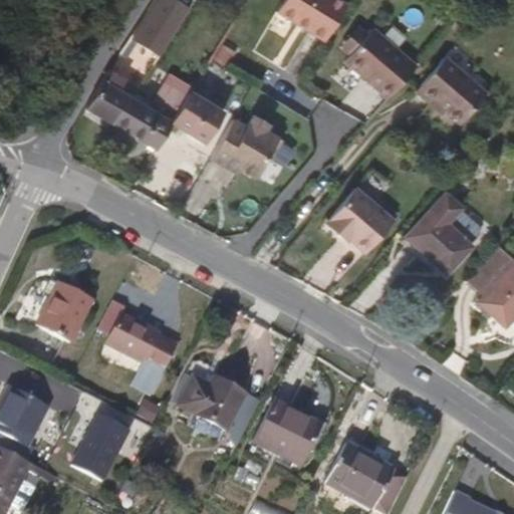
[(158,0),(150,0),(125,39),(141,49),(169,7),(158,0)]
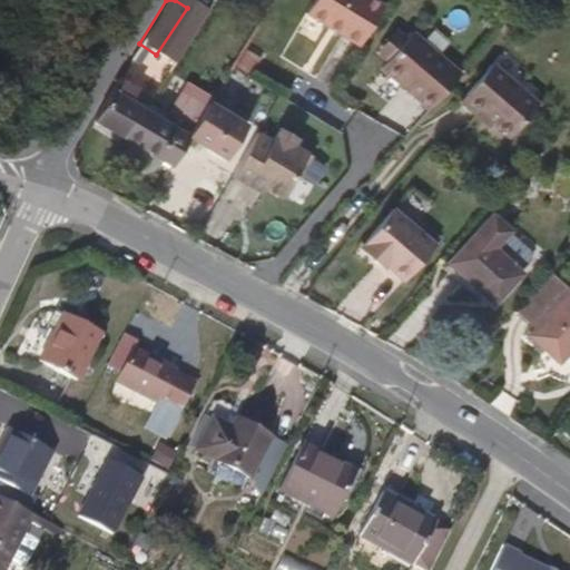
[(355,46),(380,5),(371,0),(311,0),(303,13),(355,46)]
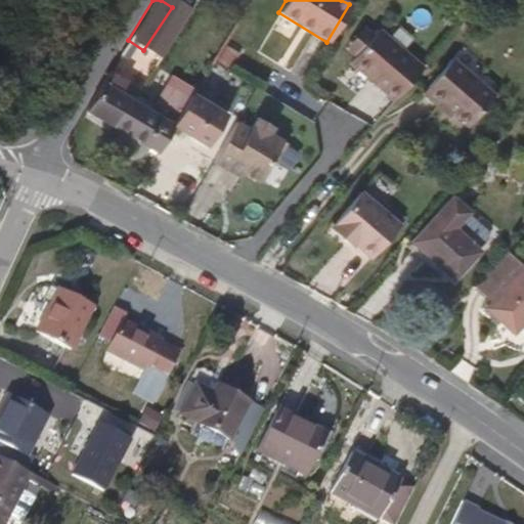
[(351,57),(369,36),(359,27),(341,48),(351,57)]
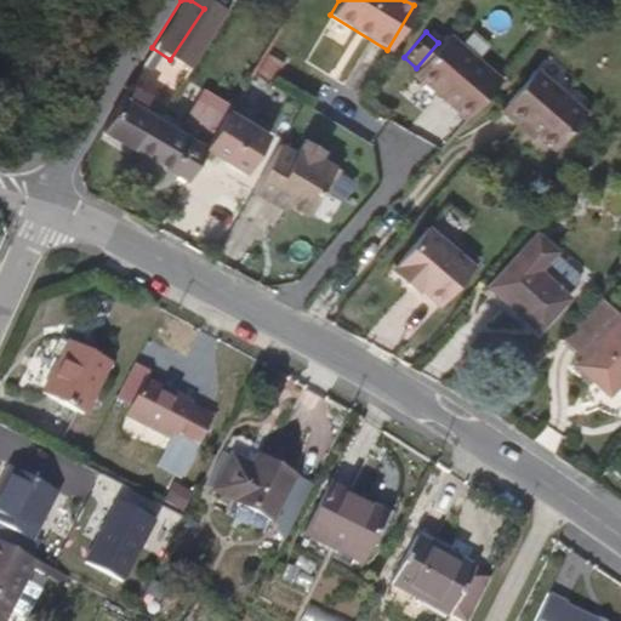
[(455,101),(468,112),(496,78),(444,34),(438,43),(416,68),(411,74),(450,107),(455,101)]
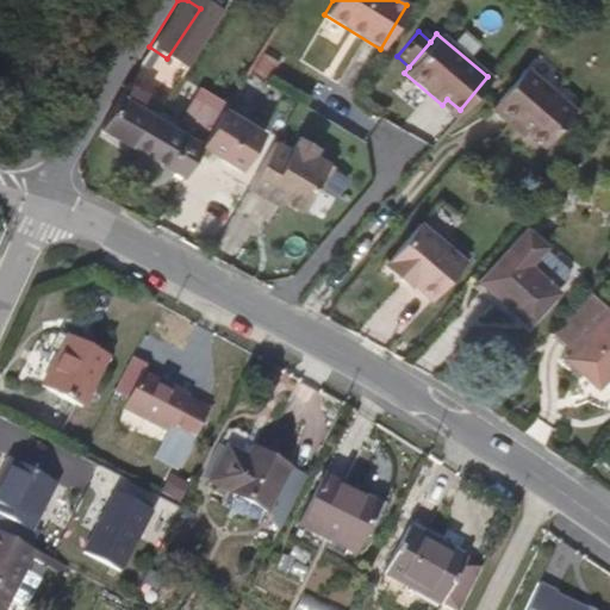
[(574,107),(523,66),(490,106),(522,132),(526,129),(545,144),(574,107)]
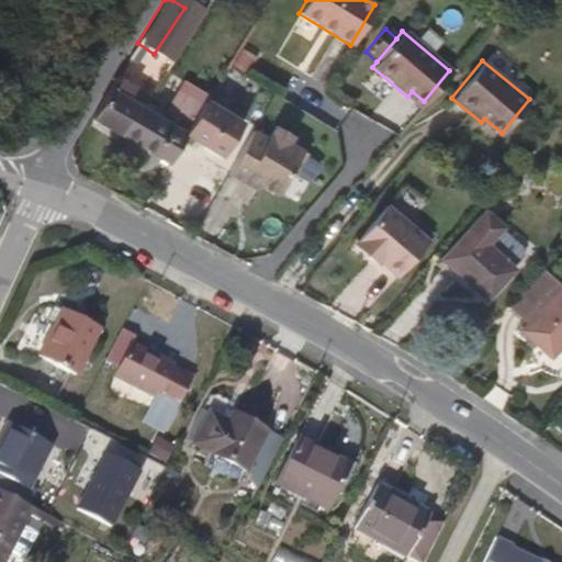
[(172,80),(164,108),(194,117),(203,90),(172,80)]
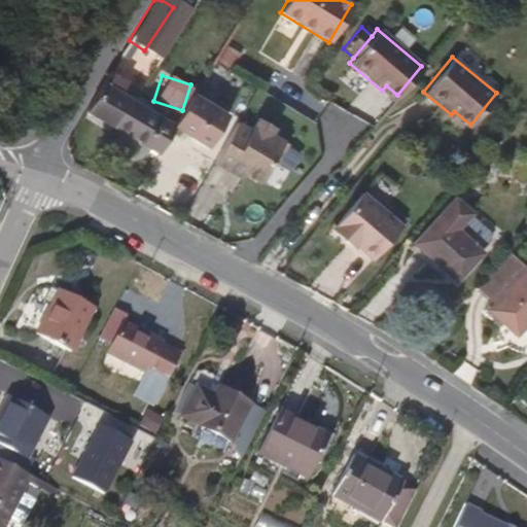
[(83,111),(113,129),(130,98),(102,81),(83,111)]
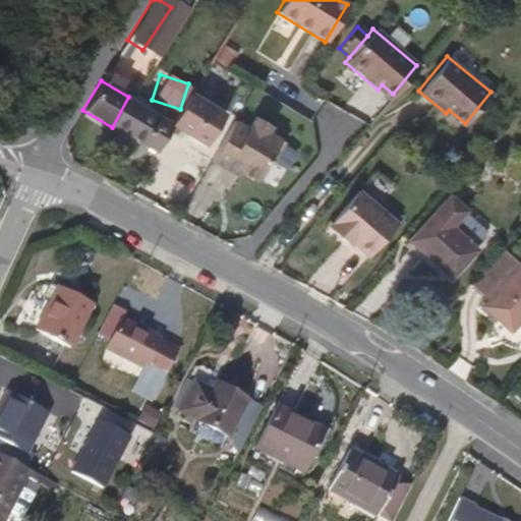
[(389,99),(393,94),(382,84),(378,90),(389,99)]
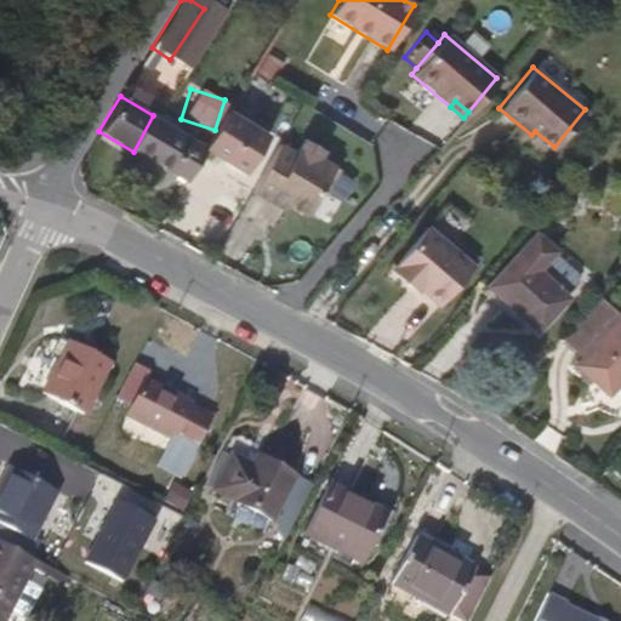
[(266,135),(227,112),(205,147),(204,149),(244,172),(266,135)]
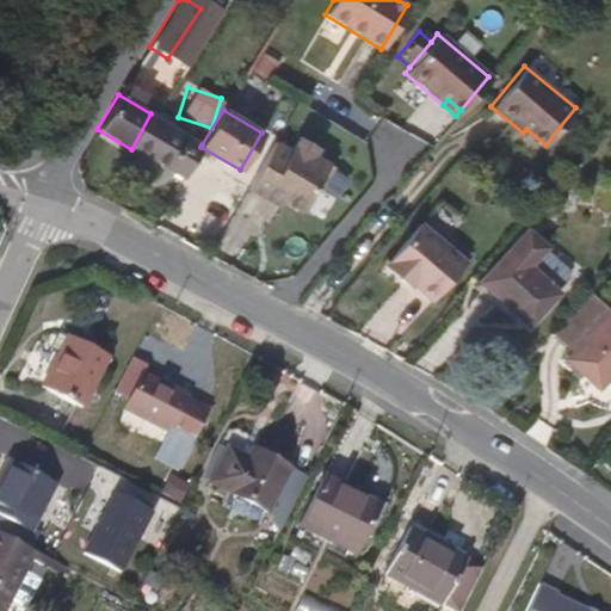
[(201,147),(202,144),(155,117),(150,113),(131,149),(181,178),(201,147)]
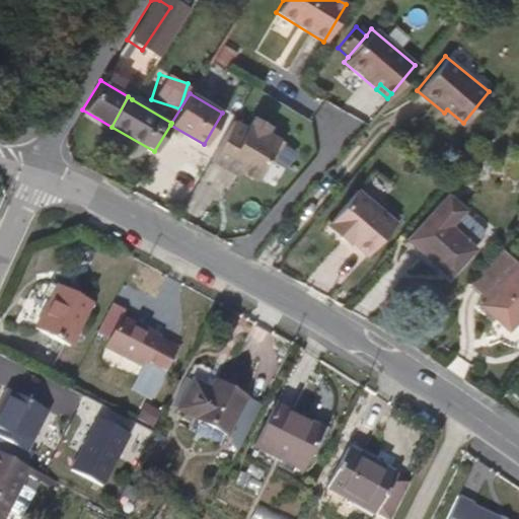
[(246,127),(233,120),(210,159),(223,166),(225,162),(257,181),(282,141),(265,131),(269,125),(253,116),(246,127)]
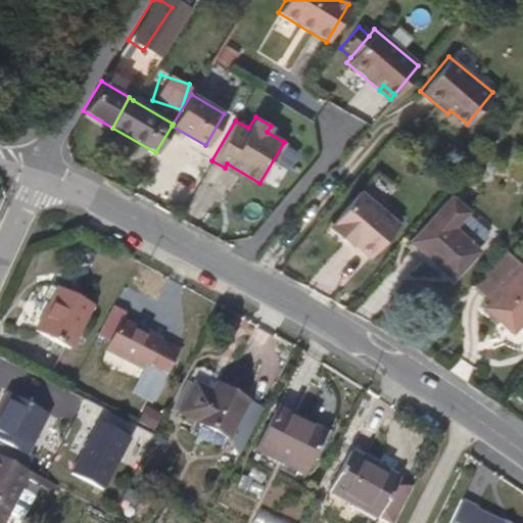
[(371,256),(400,223),(362,191),(329,228),(351,247),(355,243),(371,256)]
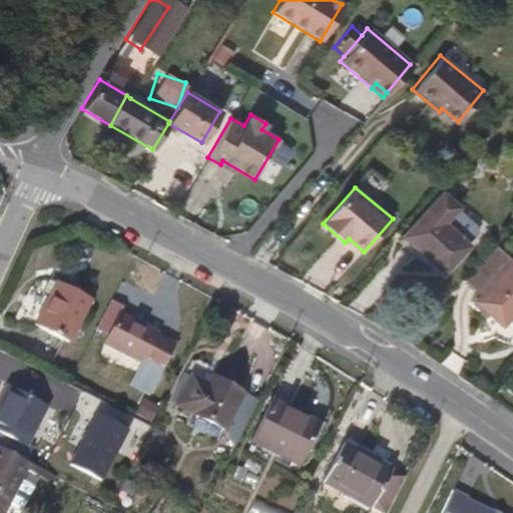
[(444,272),(469,245),(467,244),(444,222),(458,207),(459,206),(444,192),(404,235),(444,272)]
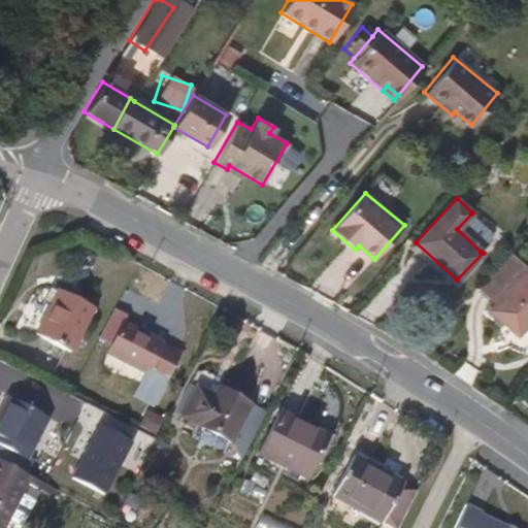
[(491,232),(471,213),(457,229),(481,252),(491,240),(491,232)]
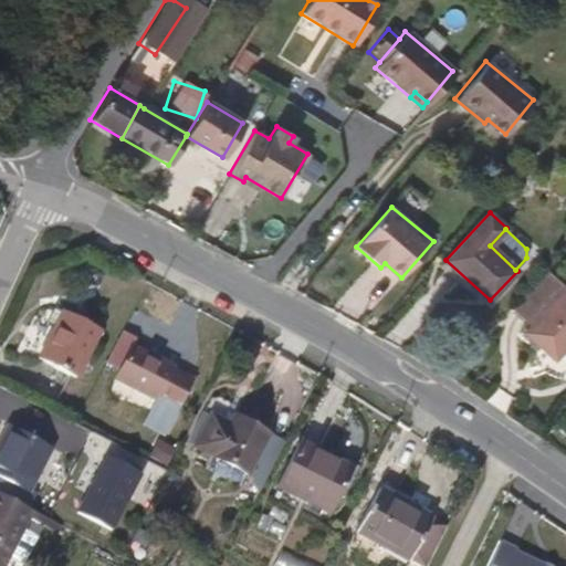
[(545,272),(511,308),(530,326),(524,333),(554,359),(565,347),(565,286),(565,289),(545,272)]
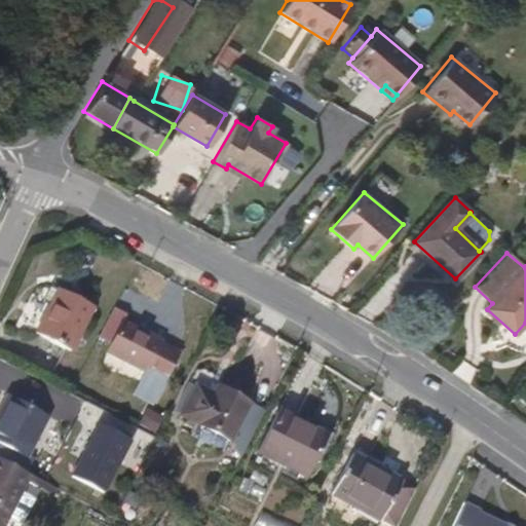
[(37,332),(73,351),(95,308),(58,290),(37,332)]
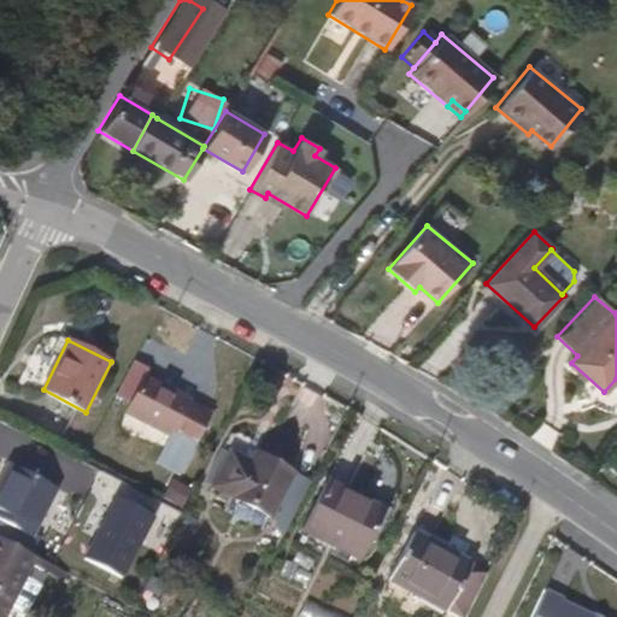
[(128,413),(193,448),(211,413),(145,380),(128,413)]
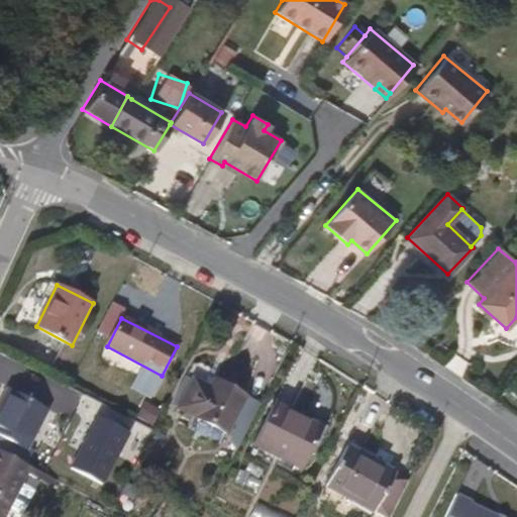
[(193,381),(179,408),(227,432),(244,398),(215,383),(210,389),(193,381)]
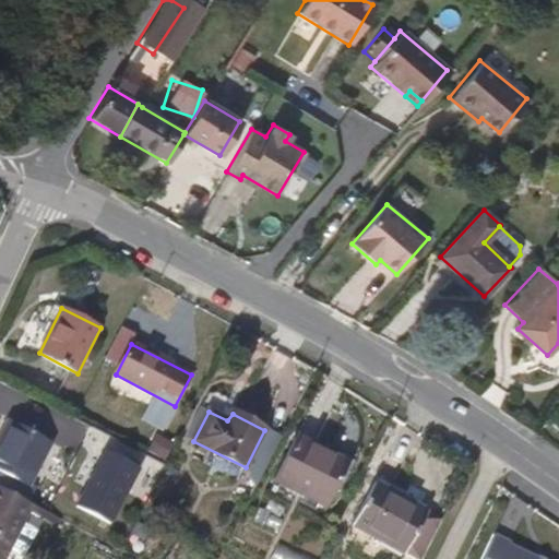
[(170,458),(181,427),(163,419),(151,450),(170,458)]
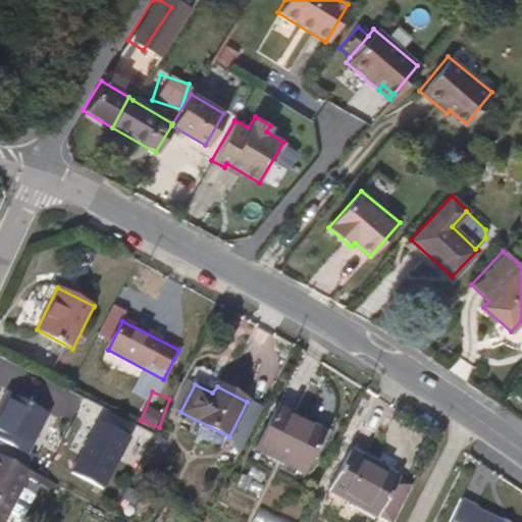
[(7,393),(0,406),(0,440),(27,455),(49,414),(7,393)]
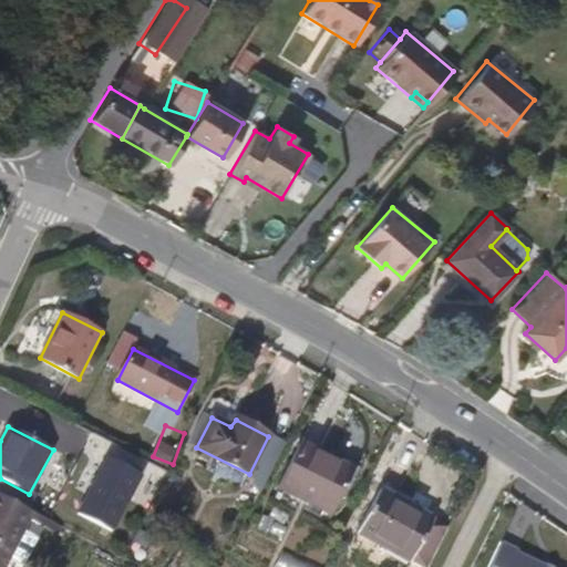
[(302,445),(280,490),(330,514),(341,491),(349,494),(362,466),(323,447),(320,453),(302,445)]
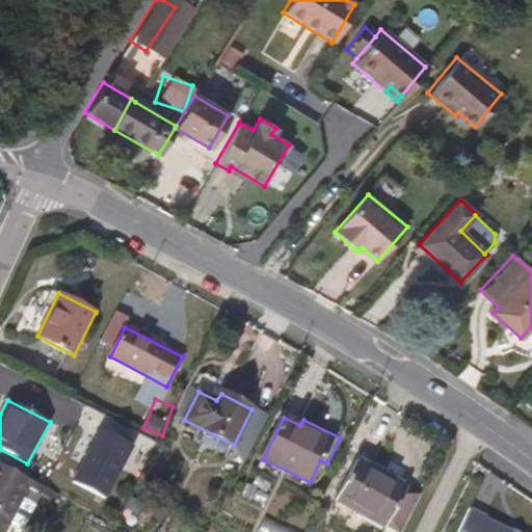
[(336,501),(393,531),(400,531),(420,496),(357,460),(336,501)]
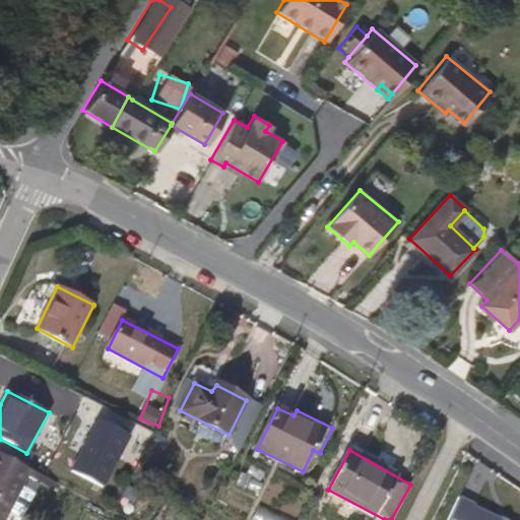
[(4,519),(9,512),(24,519),(25,519),(42,485),(52,491),(56,483),(0,455),(0,519),(4,519)]
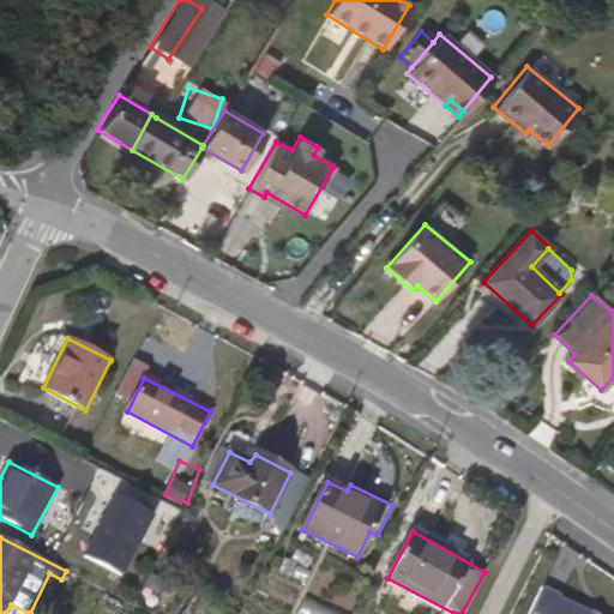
[(281,575),(307,587),(318,563),(292,551),(281,575)]
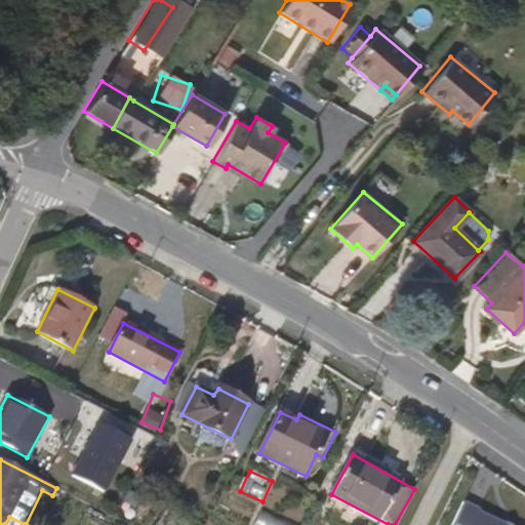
[(480,508),(466,500),(453,524),(511,524),(479,510),(480,508)]
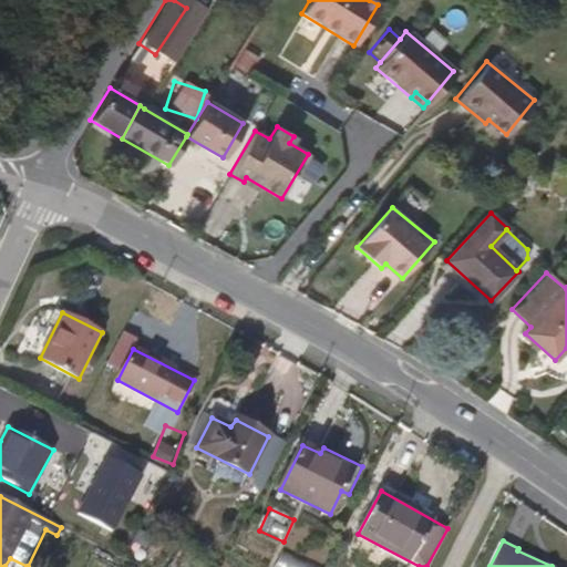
[(319,566),(280,555),(276,566),(319,566)]
